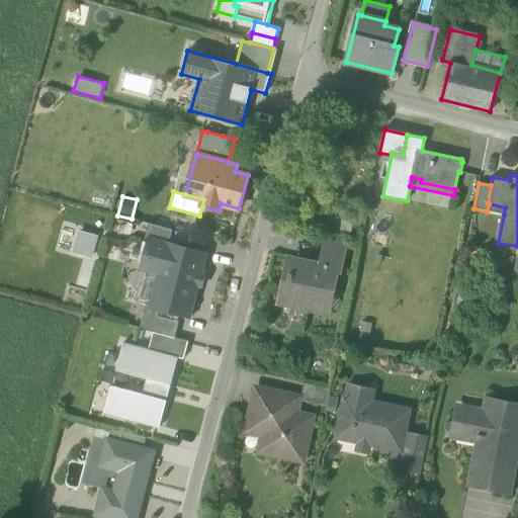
[(489,203),(487,211),(504,214),(505,207),(489,203)]
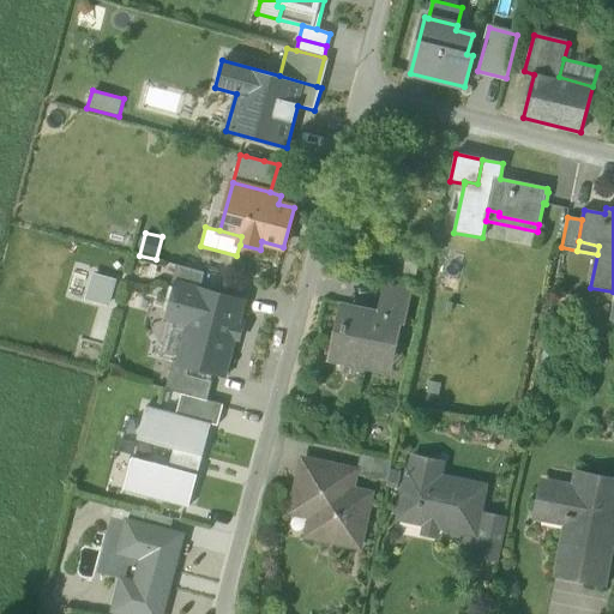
[(172,283),(176,284),(176,283),(199,289),(204,272),(176,265),(172,283)]
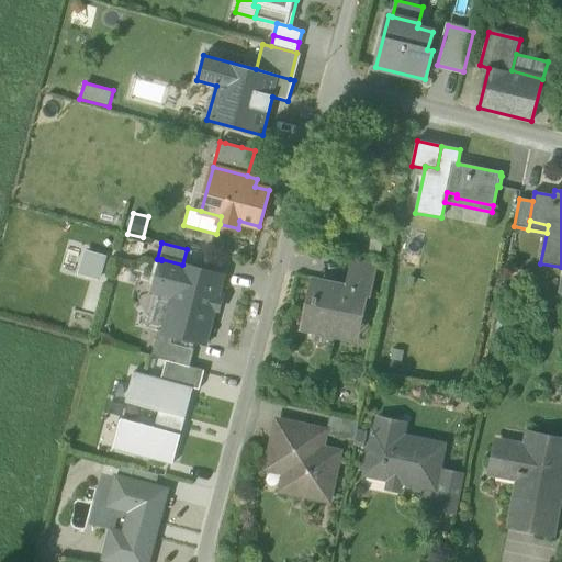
[(107,256),(83,249),(77,274),(100,281),(107,256)]
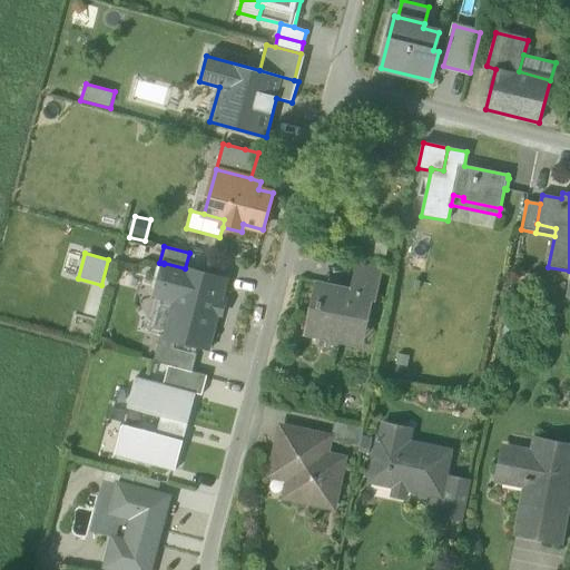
[(365,300),(375,302),(383,267),(355,262),(350,287),(367,291),(365,300)]
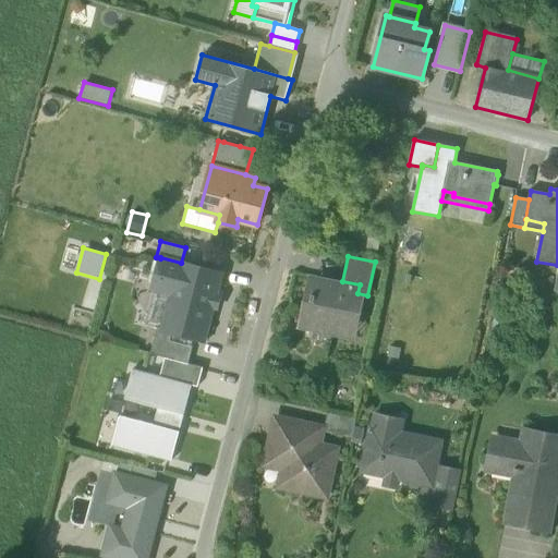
[(156,290),(171,294),(213,305),(221,274),(181,263),(160,257),(160,258),(152,289),(156,290)]
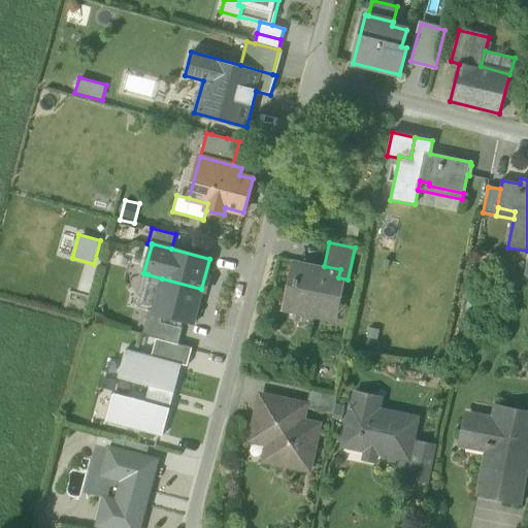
[(290,305),(331,314),(338,277),(340,269),(324,266),(324,269),(316,267),(315,270),(297,267),(295,278),(293,278),(292,284),(294,284),(290,305)]
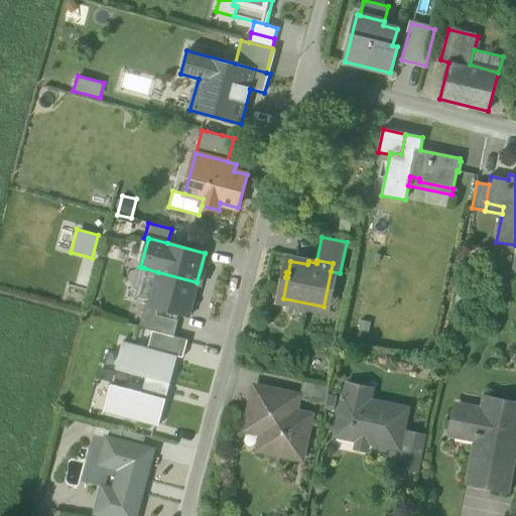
[(150,304),(158,272),(144,268),(135,299),(145,302),(150,304)]
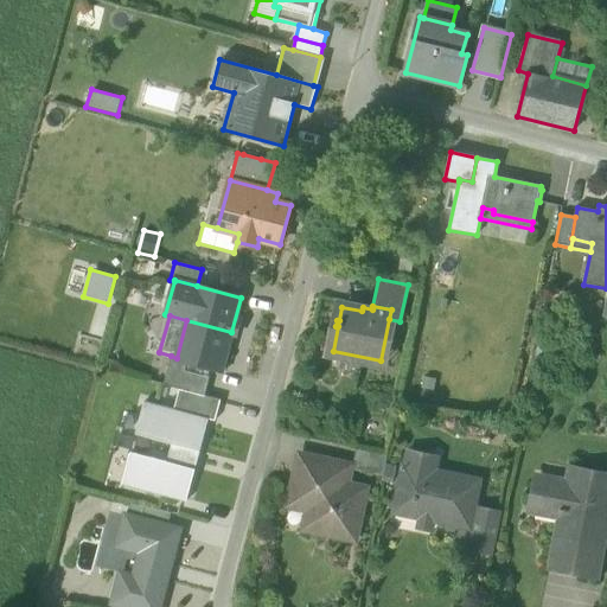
[(221,371),(231,332),(186,320),(177,358),(177,359),(212,369),(221,371)]
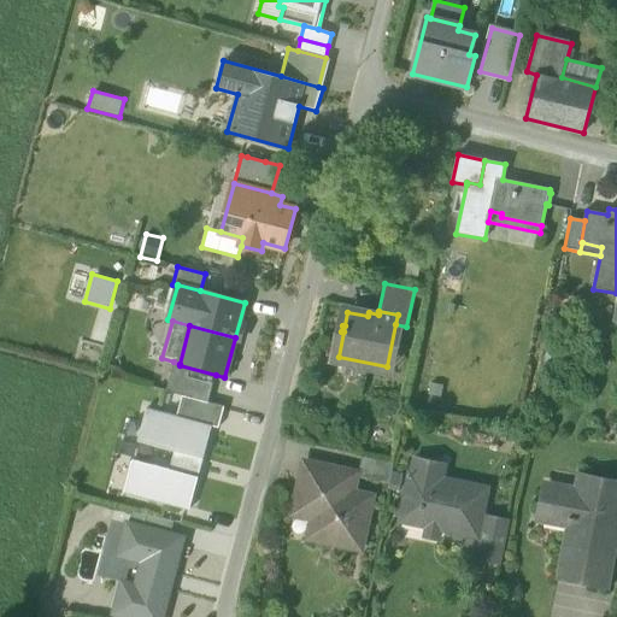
[(387,366),(339,357),(336,364),(386,374),(387,366)]
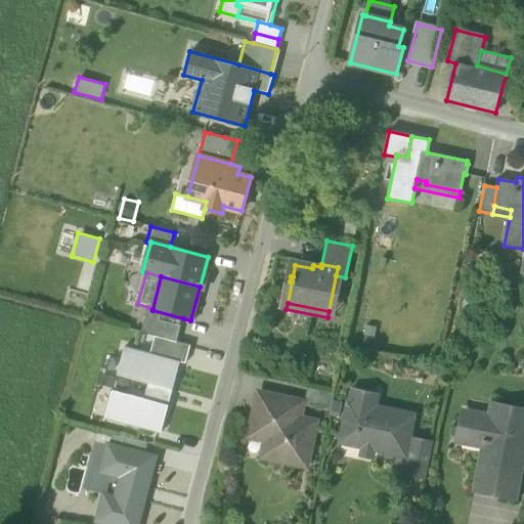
[(177,342),(183,318),(153,310),(153,309),(147,307),(141,333),(155,336),(177,342)]
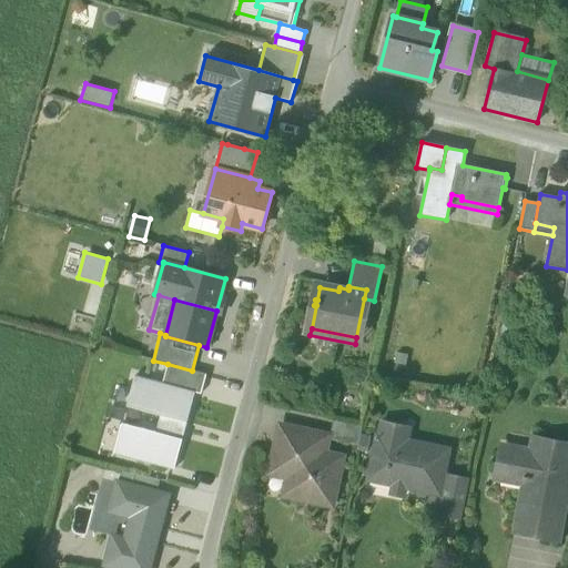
[(192,371),(168,364),(163,383),(195,392),(201,394),(206,375),(192,371)]
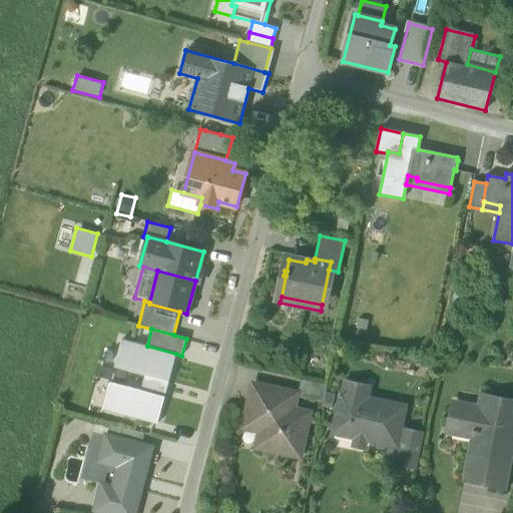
[(114,367),(145,375),(166,381),(169,382),(176,354),(147,346),(122,340),(114,367)]
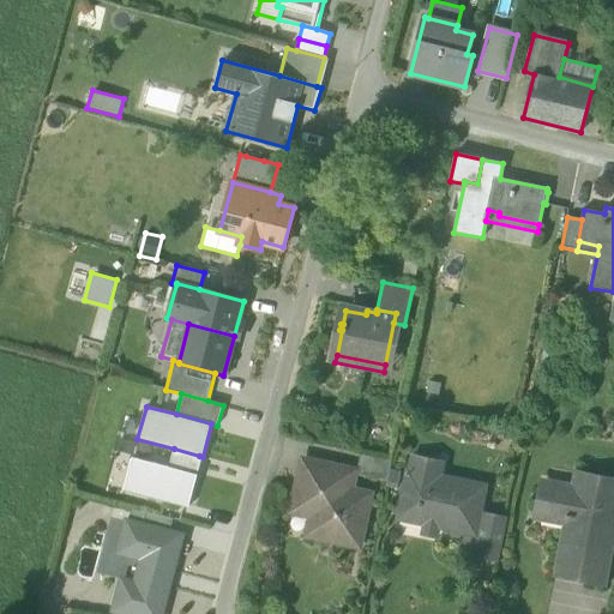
[(199,456),(174,449),(169,468),(193,474),(199,456)]
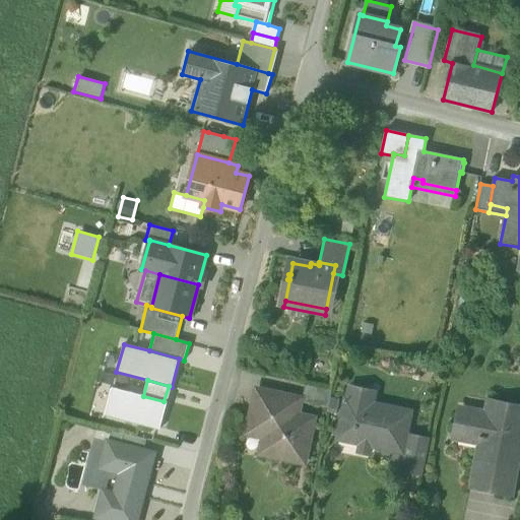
[(303,402),(329,407),(332,390),(307,385),(303,402)]
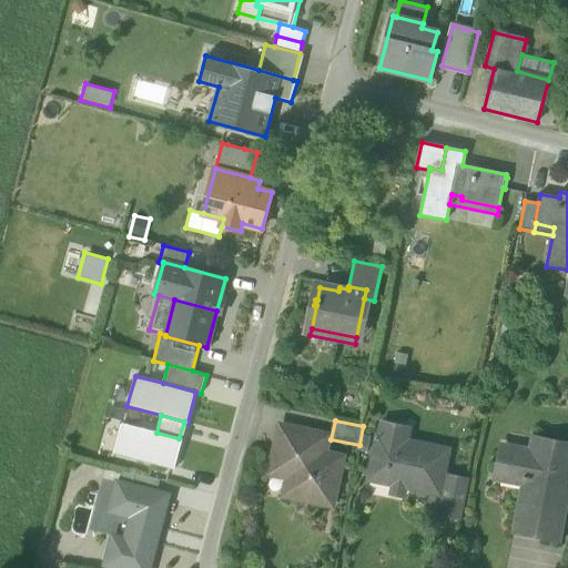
[(182,439),(179,438),(156,433),(122,423),(114,453),(174,469),(182,439)]
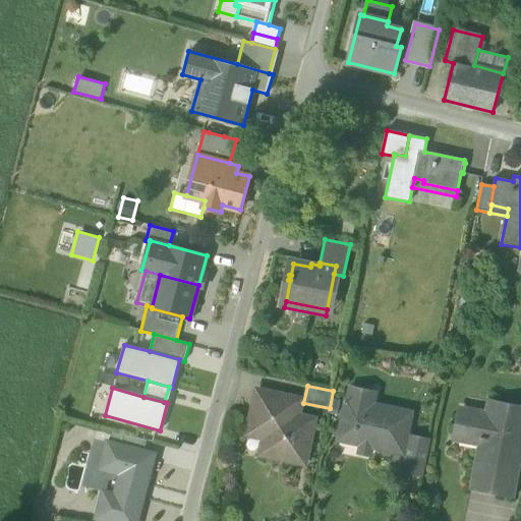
[(267,455),(304,462),(312,420),(296,417),(300,401),(258,392),(250,429),(268,433),(270,438),(267,455)]
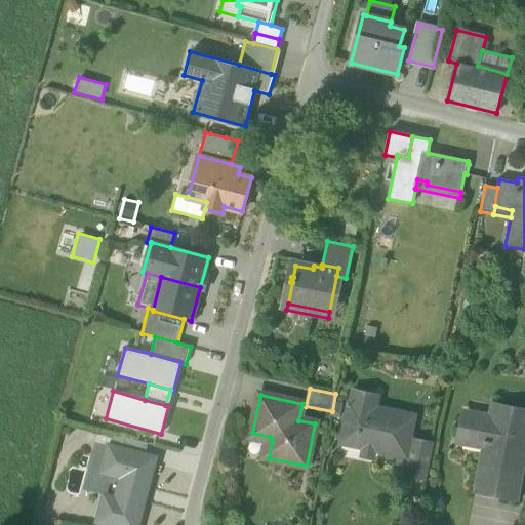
[(341,443),(406,456),(409,438),(414,416),(350,403),(341,443)]
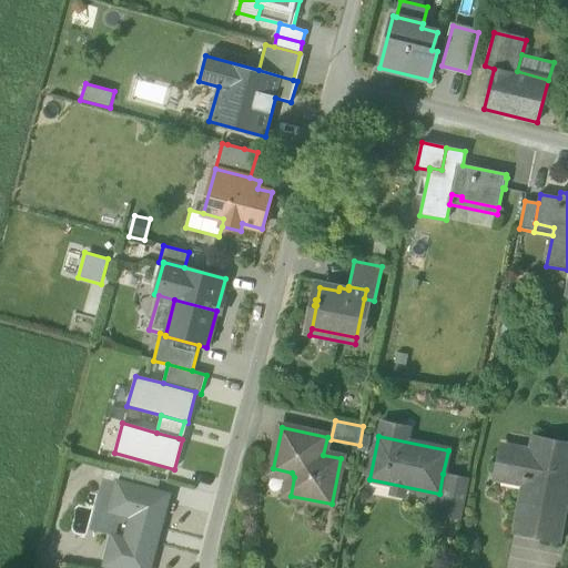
[(519,535),(554,541),(558,517),(565,518),(567,504),(567,447),(538,443),(535,457),(506,452),(501,475),(537,483),(531,509),(525,508),(519,535)]
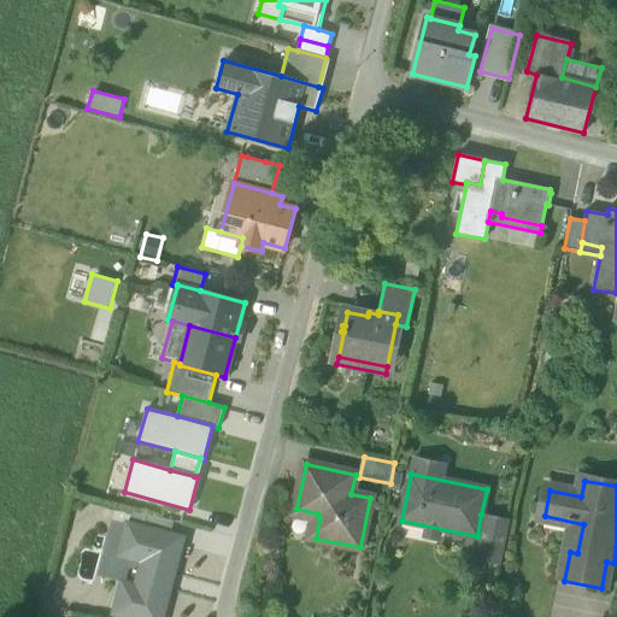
[(128,524),(170,536),(174,522),(131,510),(128,524)]
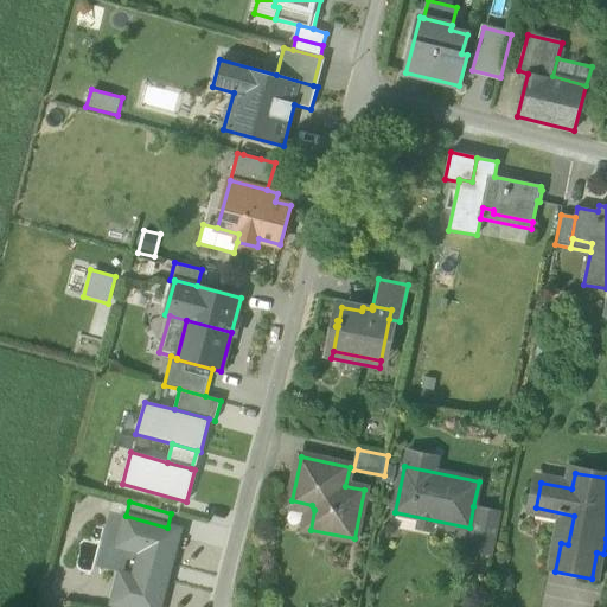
[(468,550),(492,555),(502,513),(473,506),(470,528),(473,529),(468,550)]
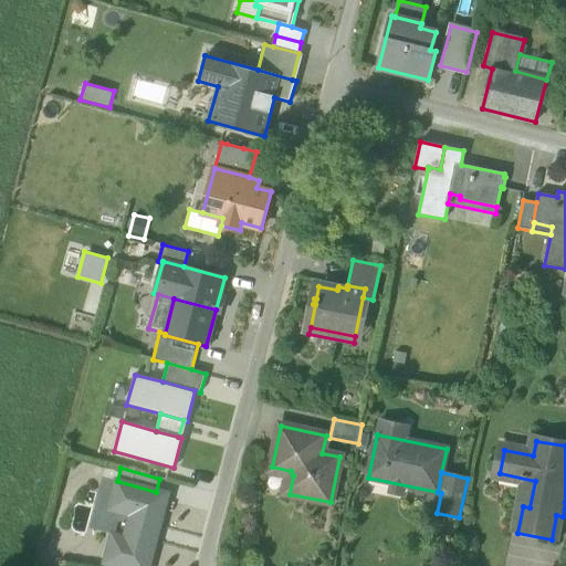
[(113,535),(105,562),(119,565),(146,565),(154,540),(152,538),(155,526),(157,527),(166,494),(156,492),(117,481),(111,509),(132,514),(125,538),(113,535)]
